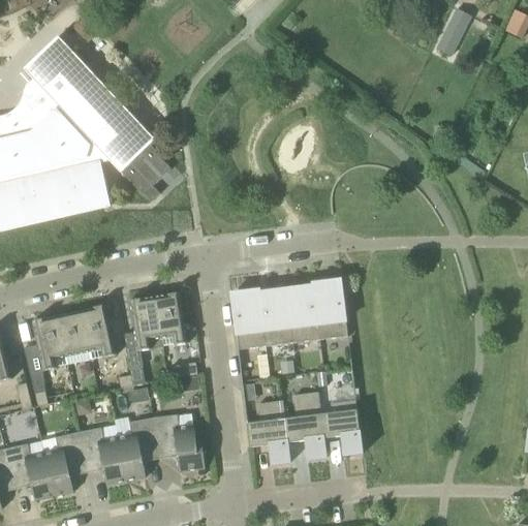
[(456,8),(437,45),(453,53),(470,16),(456,8)]
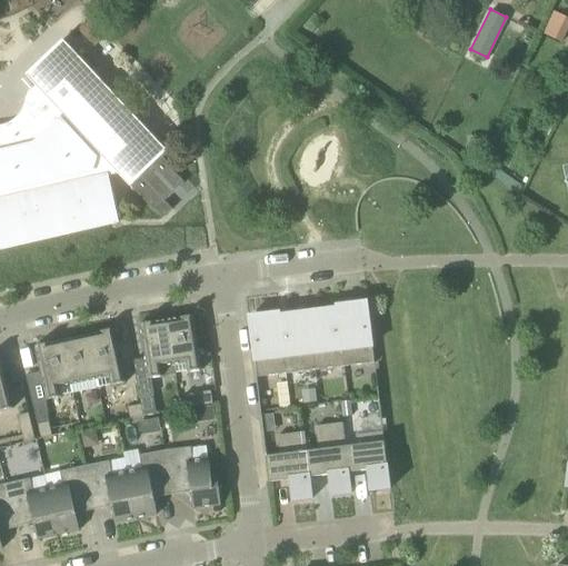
[(567,17),(552,10),(542,32),(559,40),(567,22),(567,17)]
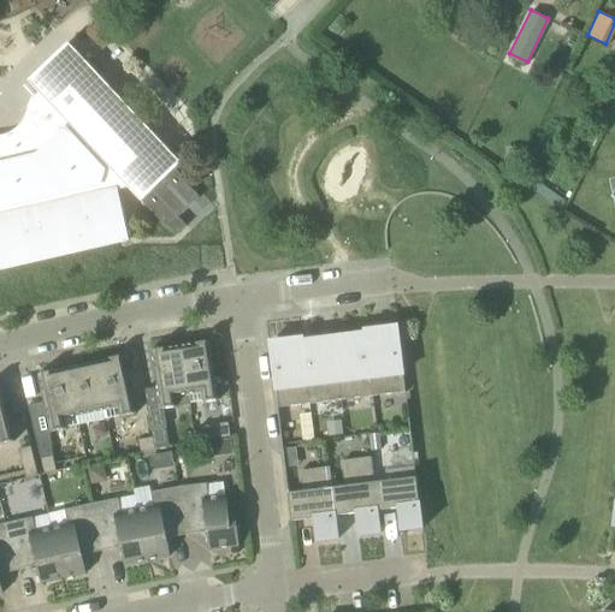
[(140,196),(177,158),(70,42),(30,79),(39,88),(31,94),(30,96),(29,99),(27,104),(27,106),(25,112),(23,117),(19,122),(16,125),(11,129),(6,131),(1,134),(0,132),(0,256),(3,256),(5,268),(124,239),(126,239),(114,189),(129,185),(140,196)]
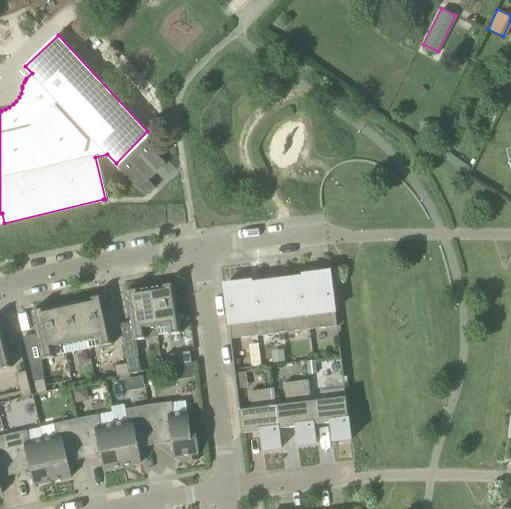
[(430,139),(427,144),(446,158),(450,152),(431,138),(430,139)]
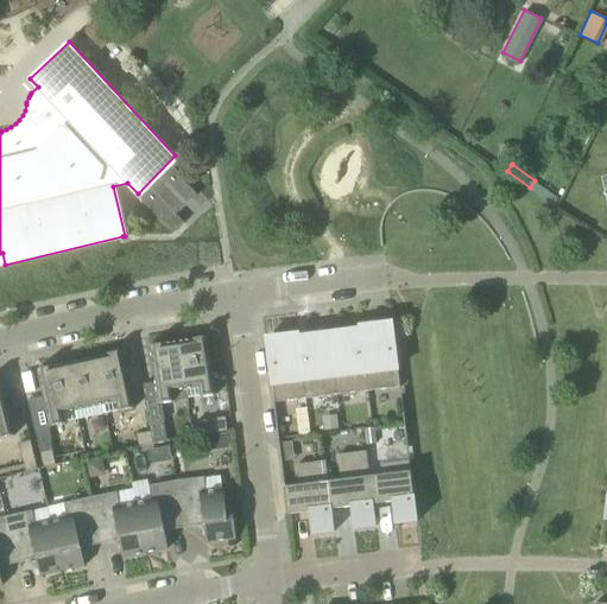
[(400,385),(392,322),(360,325),(368,388),(400,385)]
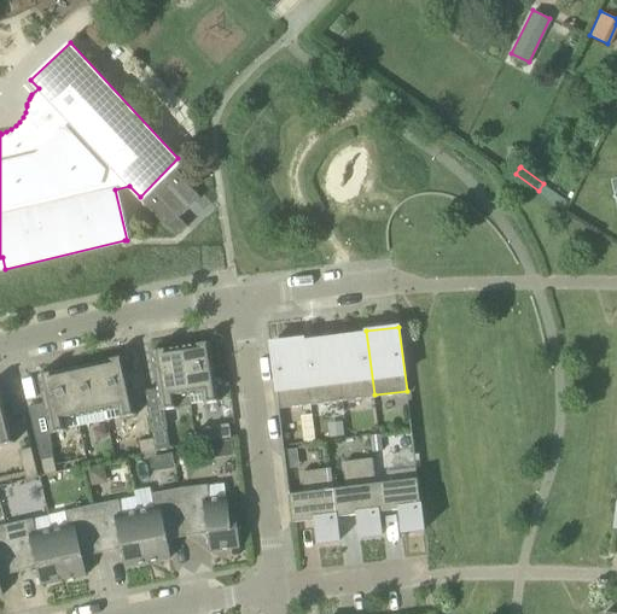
[(374,395),(366,331),(335,335),(342,398),(374,395)]
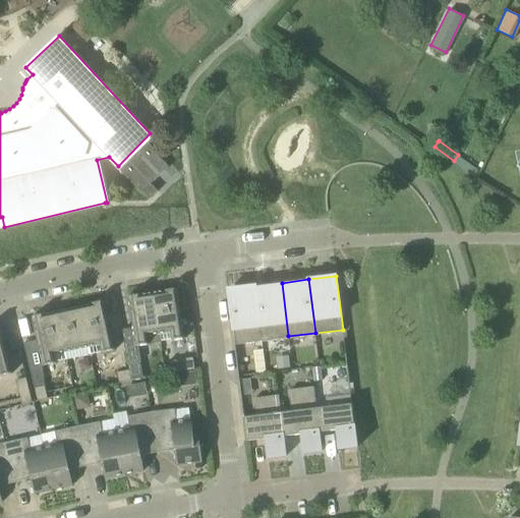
[(288,336),(282,283),(254,286),(262,340),(288,336)]
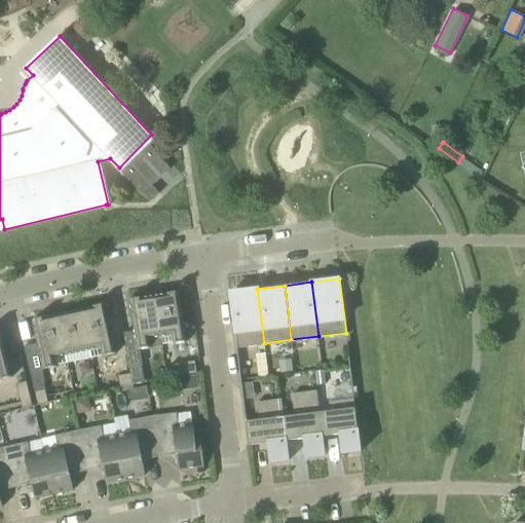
[(264,343),(257,289),(230,292),(236,346),(264,343)]
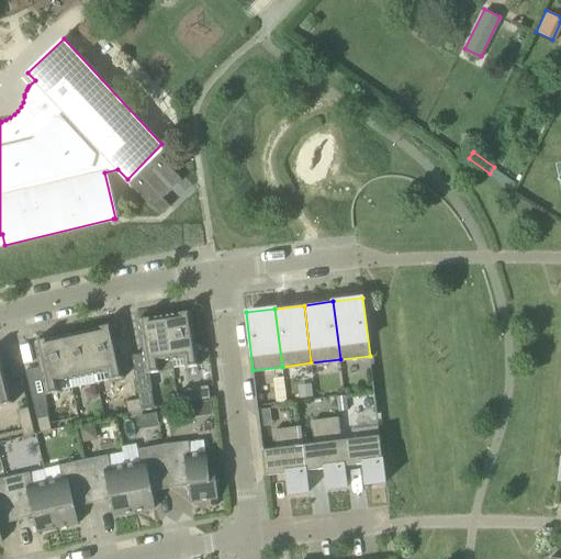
[(200,364),(197,347),(191,310),(165,314),(170,347),(174,368),(200,364)]
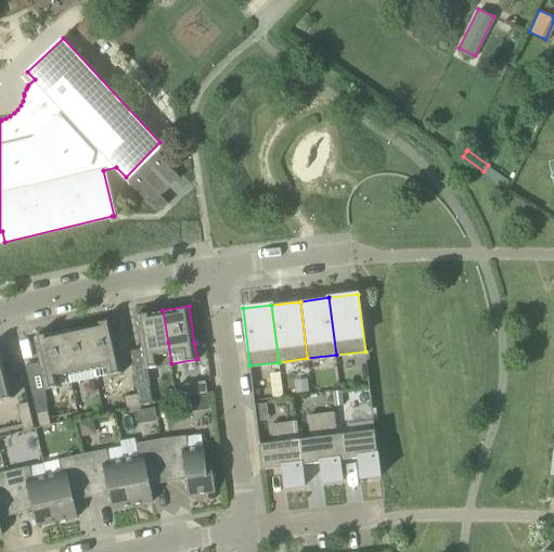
[(146,367),(171,363),(168,343),(163,310),(136,315),(141,347),(130,349),(137,385),(150,383),(146,367)]
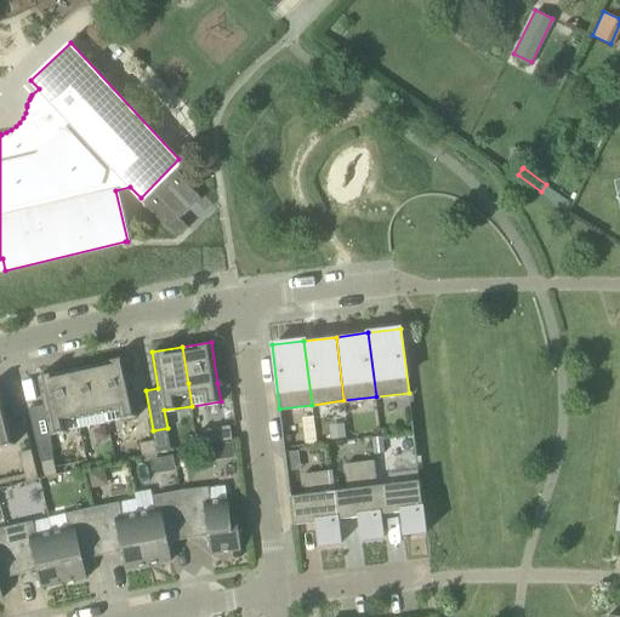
[(98,361),(95,363),(108,420),(121,417),(121,418),(137,415),(131,387),(124,356),(98,361)]
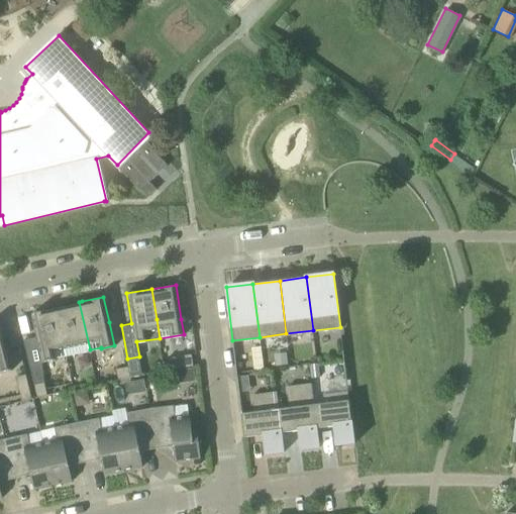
[(56,307),(67,354),(90,349),(79,302),(56,307)]
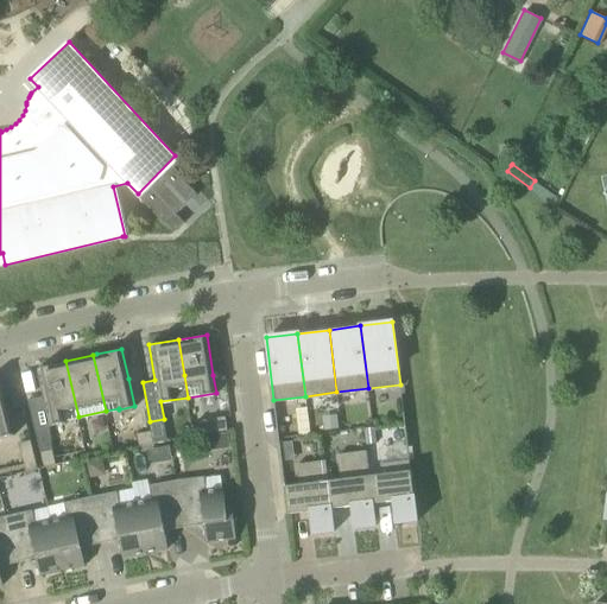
[(78,417),(65,361),(37,367),(43,395),(27,398),(33,427),(49,425),(65,421),(65,420),(78,417)]
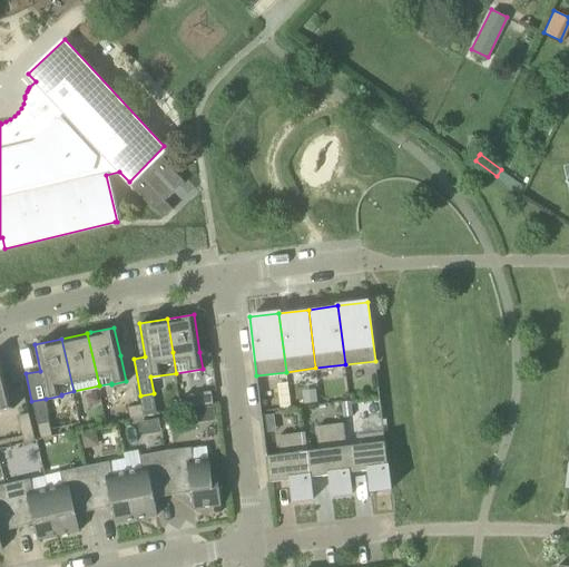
[(0,410),(13,407),(0,358),(0,410)]
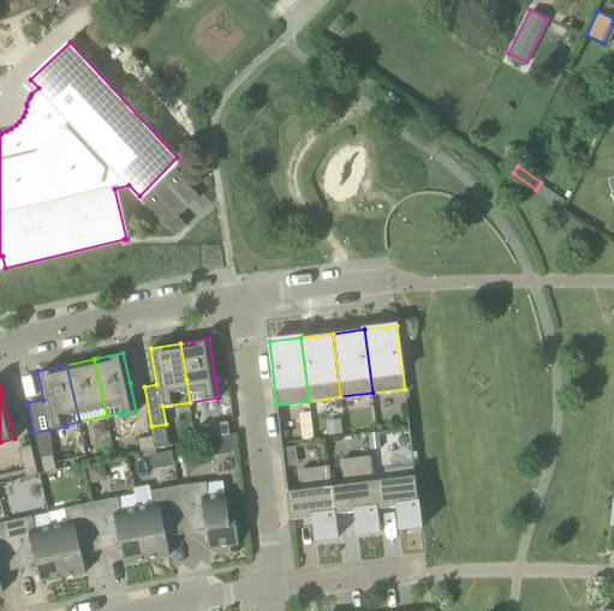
[(230,433),(227,419),(200,424),(202,438),(219,435),(230,433)]
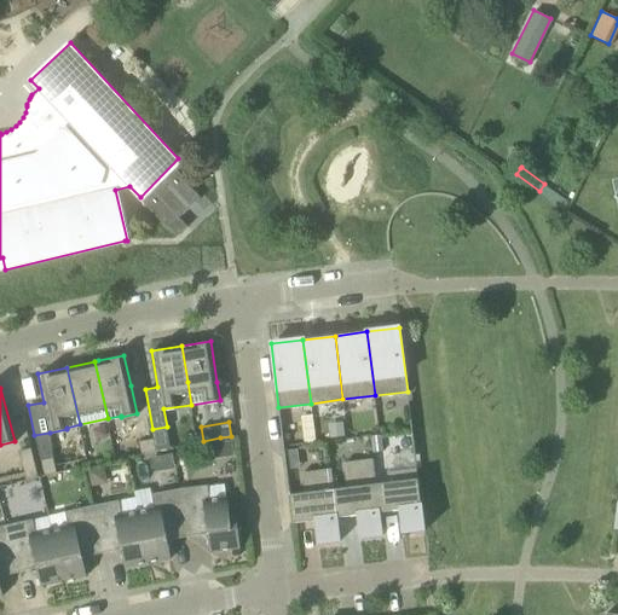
[(156,450),(154,437),(139,440),(142,452),(156,450)]
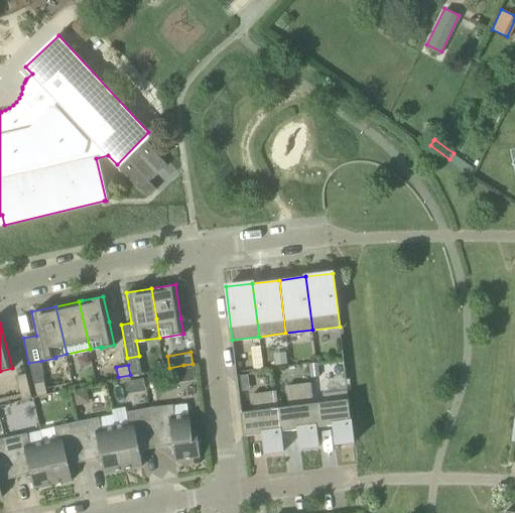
[(181,369),(169,370),(170,382),(182,381),(181,369)]
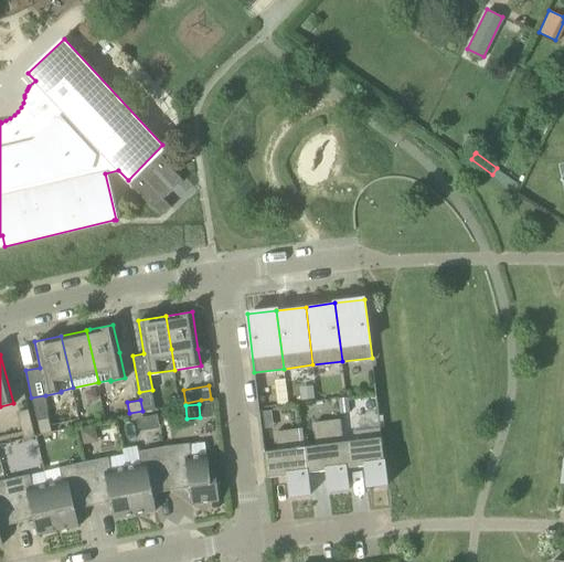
[(32,421),(29,407),(18,411),(21,424),(32,421)]
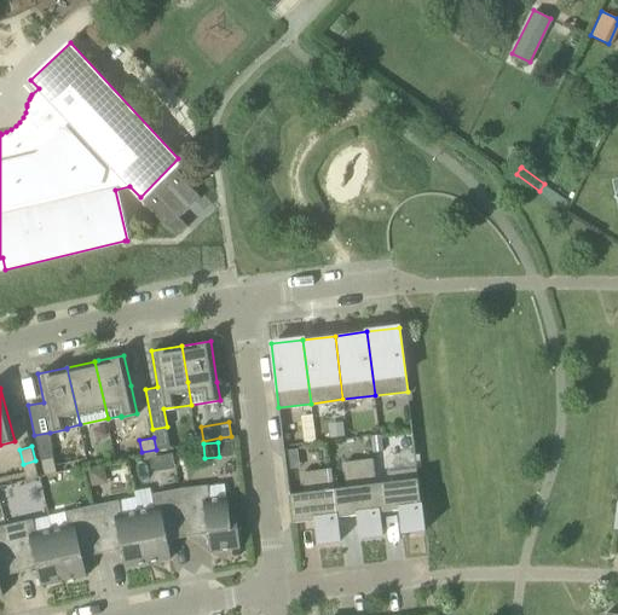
[(168,452),(152,456),(155,470),(171,466),(168,452)]
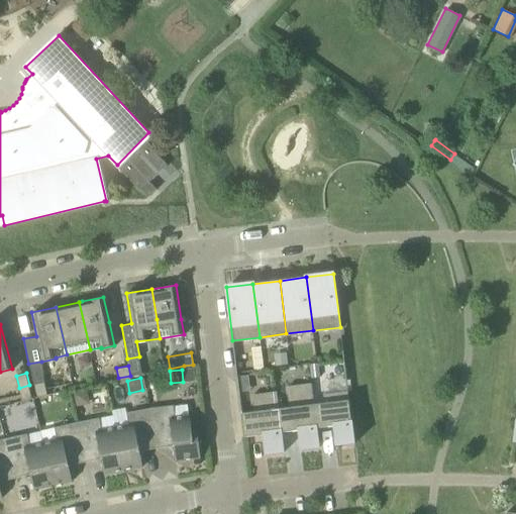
[(46,394),(43,382),(33,384),(36,396),(46,394)]
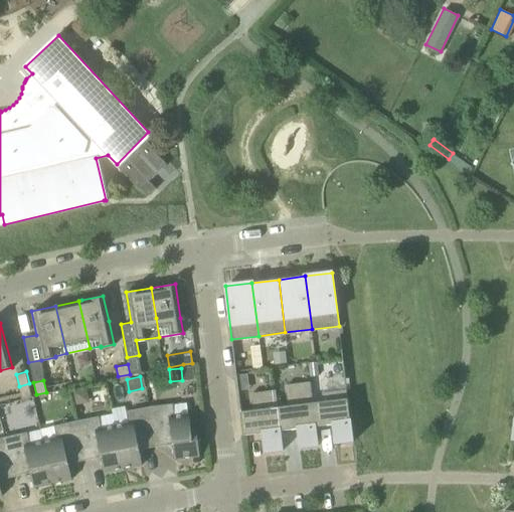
[(312,401),(310,380),(285,383),(288,404),(278,405),(280,430),(297,428),(300,447),(318,445),(315,425),(312,401)]
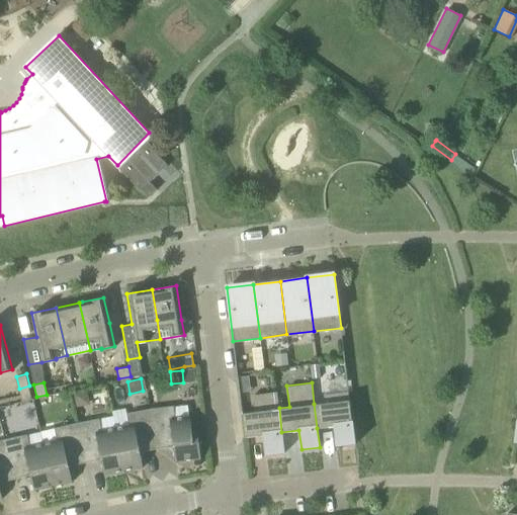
[(31,398),(29,385),(19,389),(21,401),(31,398)]
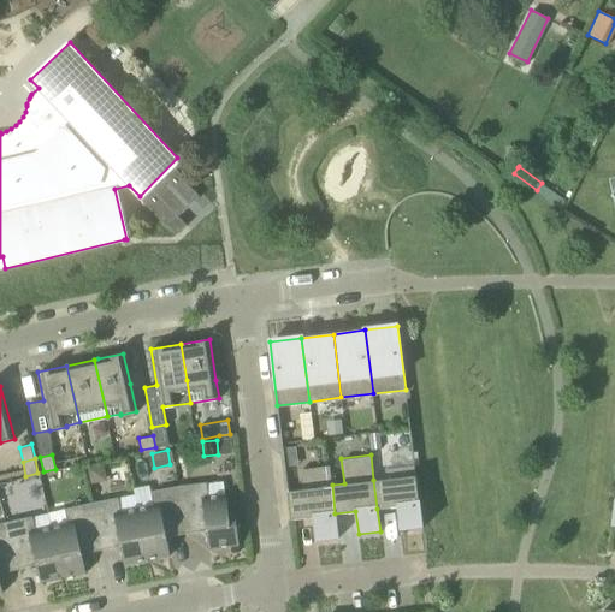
[(104,463),(87,465),(90,482),(95,481),(107,479),(104,463)]
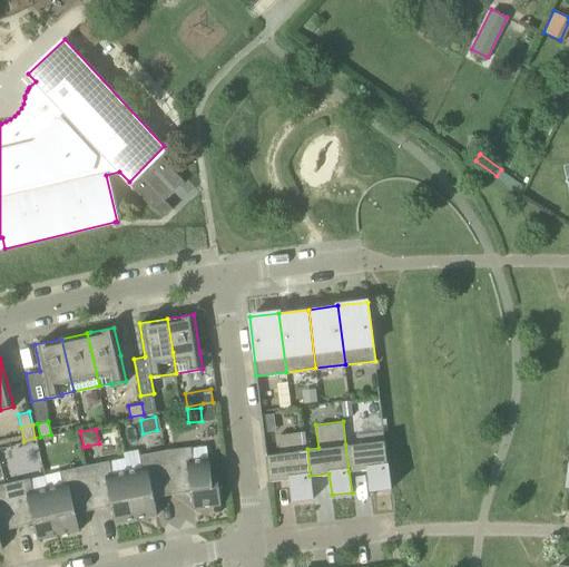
[(74,430),(62,433),(64,440),(76,437),(74,430)]
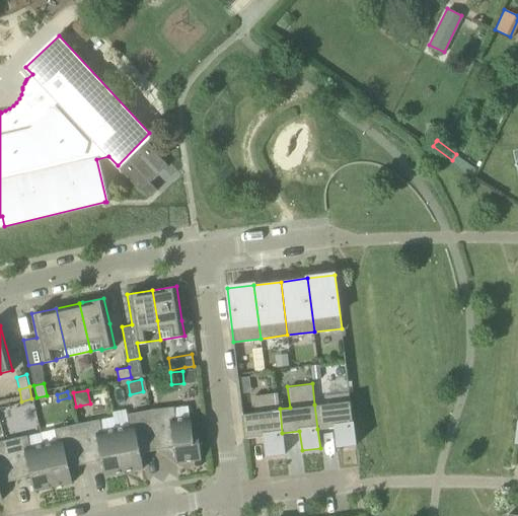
[(280,409),(277,391),(252,394),(254,412),(242,414),(245,438),(264,435),(267,454),(285,452),(282,433),(280,409)]
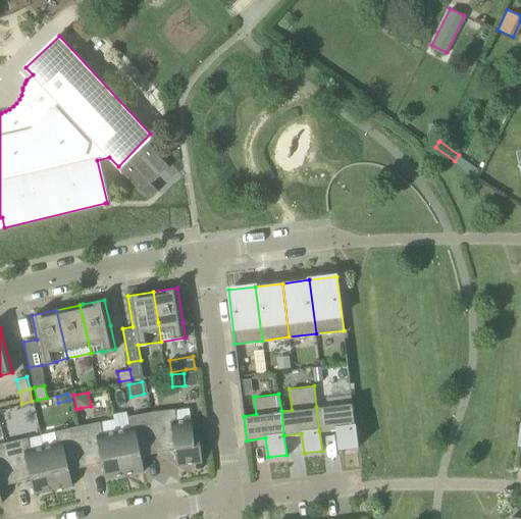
[(358,446),(351,394),(326,397),(327,406),(316,407),(319,431),(336,429),(340,449),(358,446)]
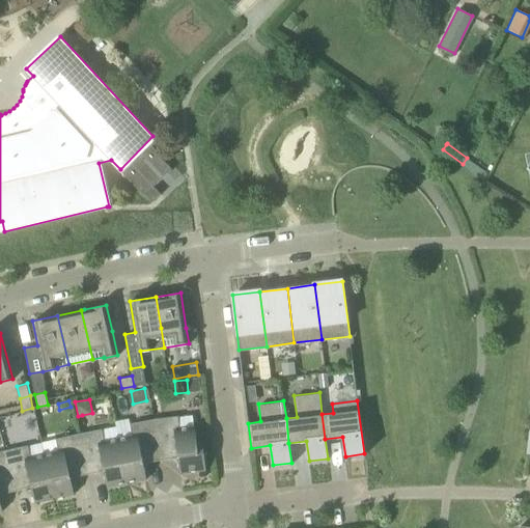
[(205,469),(202,445),(202,439),(196,439),(195,426),(179,428),(178,415),(157,417),(154,418),(160,460),(177,456),(179,472),(205,469)]
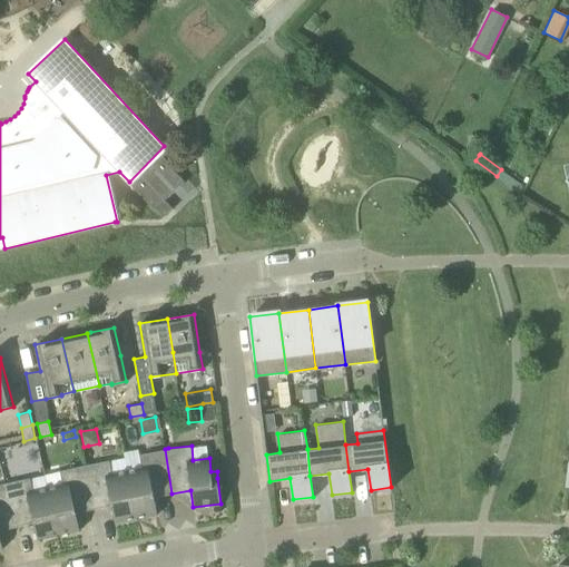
[(172,494),(165,449),(139,455),(143,468),(127,471),(136,517),(157,512),(154,497),(172,494)]
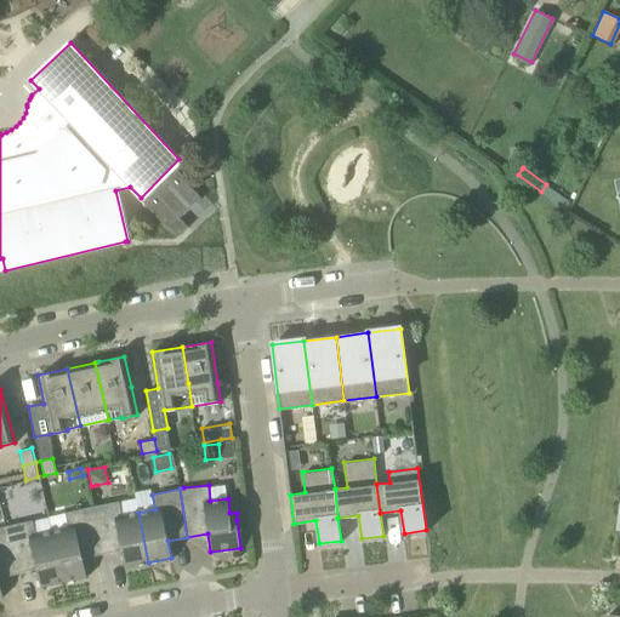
[(148,563),(138,513),(121,515),(119,501),(92,506),(102,553),(121,549),(125,567),(148,563)]
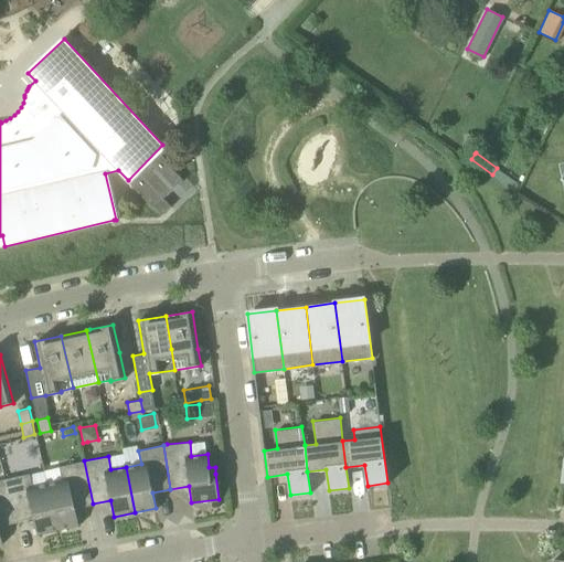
[(93,504),(84,460),(60,466),(62,480),(48,484),(57,529),(78,523),(75,508),(93,504)]
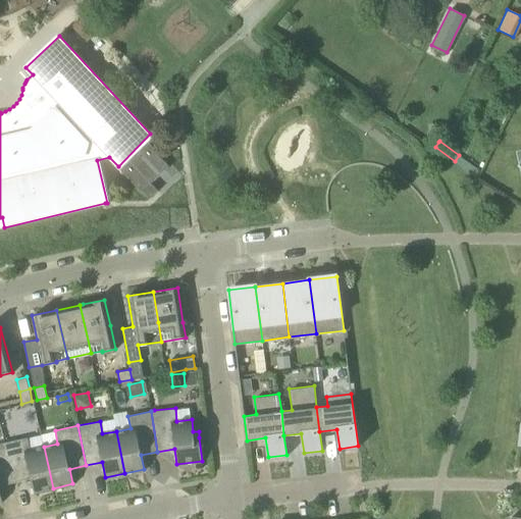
[(53,488),(44,447),(30,450),(28,436),(5,442),(14,481),(31,478),(34,492),(53,488)]
